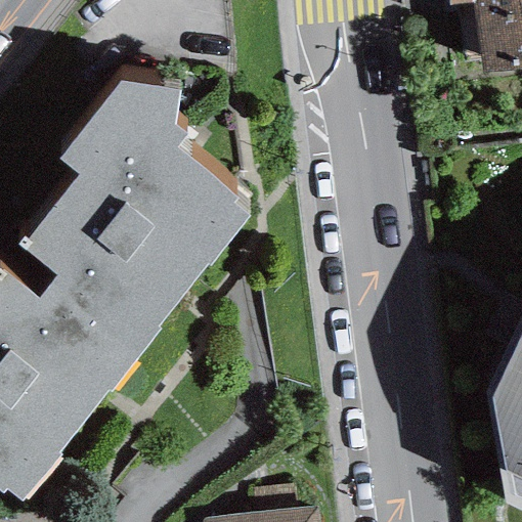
[(449,0),(450,3),(475,0),(483,70),(521,64),(521,0),(449,0)]
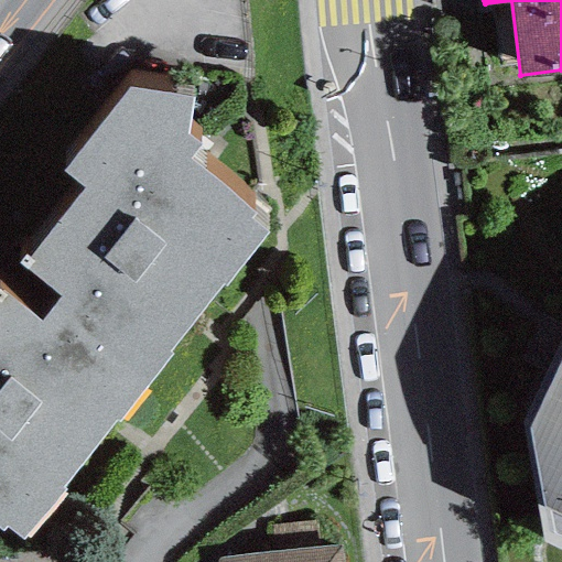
[(196,96),(133,87),(65,171),(86,187),(23,265),(62,295),(54,305),(150,382),(277,227),(191,158),(203,143),(190,132),(196,96)]
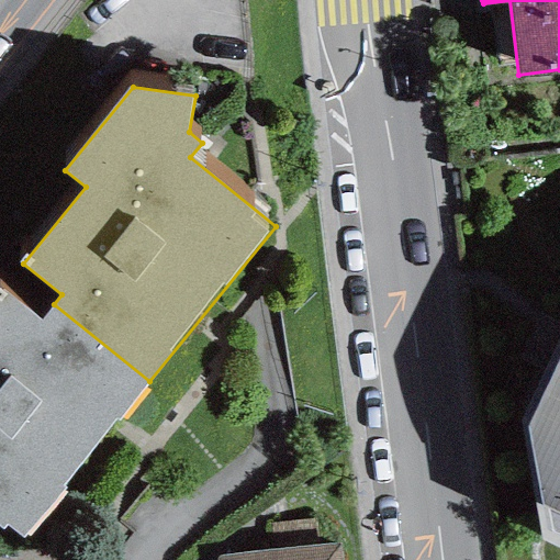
[(149,381),(54,304),(41,320),(2,289),(0,291),(0,524),(20,540),(149,381)]
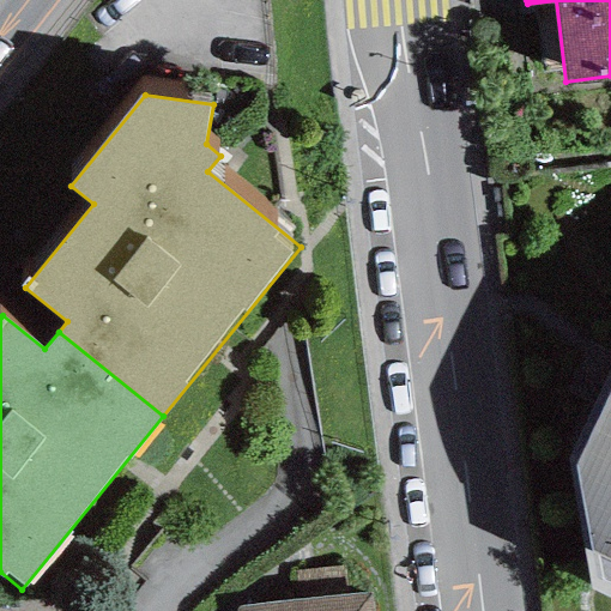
[(610,366),(569,459),(591,588),(610,597),(610,366)]
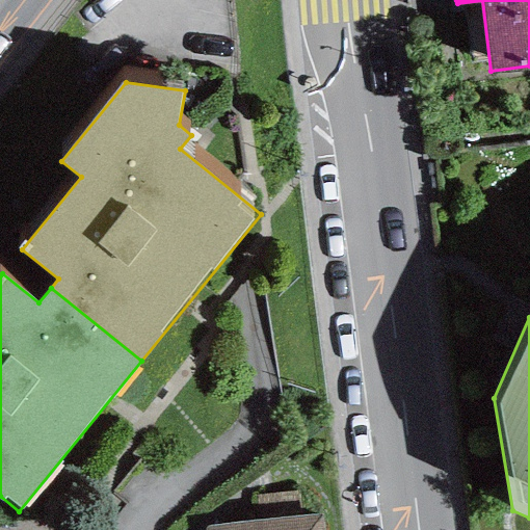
[(324,529),(322,512),(206,525),(206,529),(324,529)]
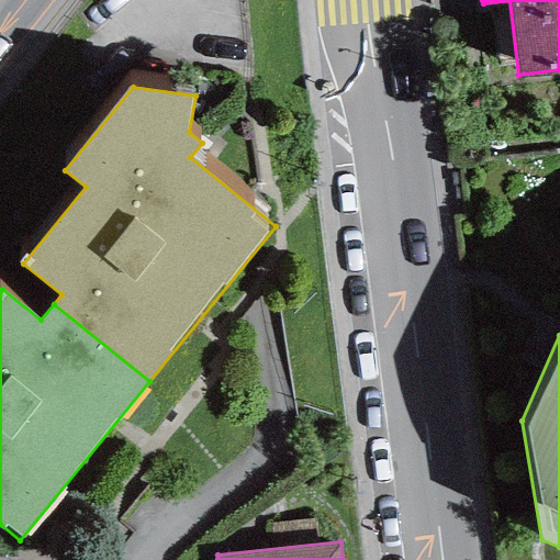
All buildings are outlined.
